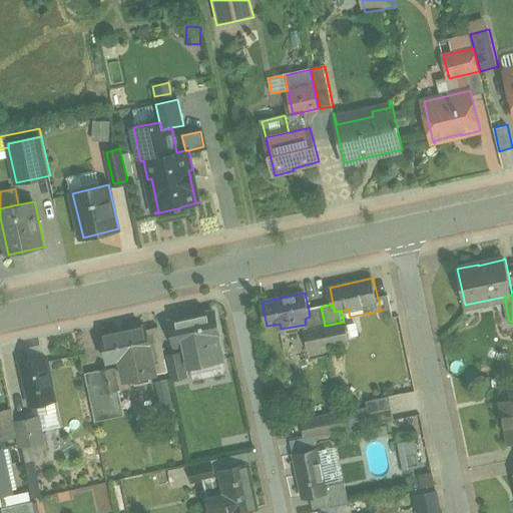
[(321,307),(309,310),(310,317),(305,319),(306,325),(305,325),(306,330),(325,326),(321,307)]
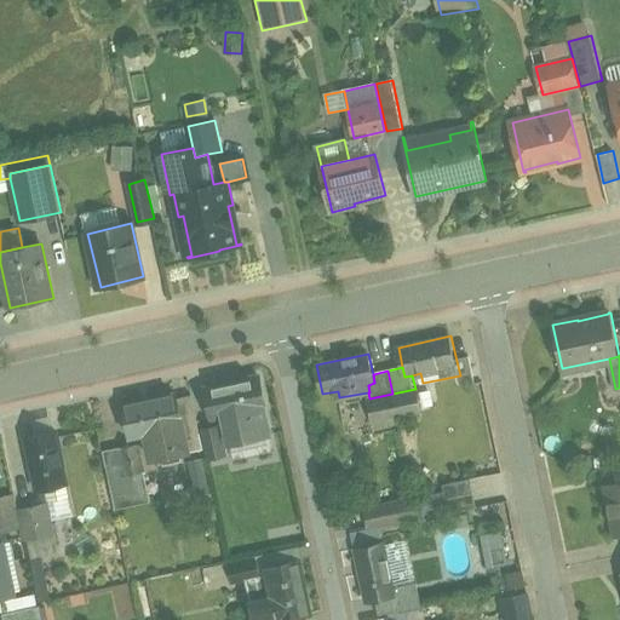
[(259,378),(206,390),(213,419),(264,408),(265,407),(259,378)]
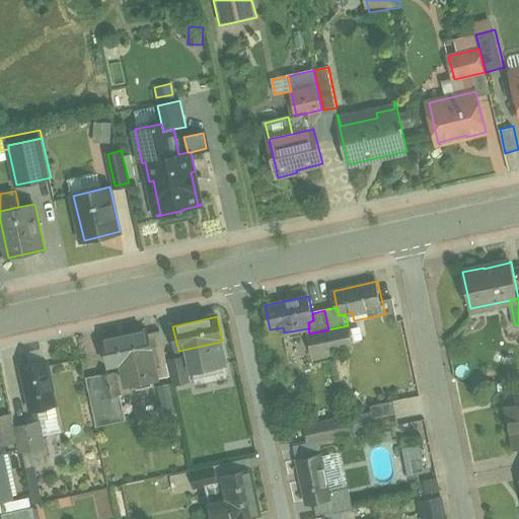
[(348,325),(328,329),(332,350),(359,345),(357,336),(352,338),(349,325),(348,325)]
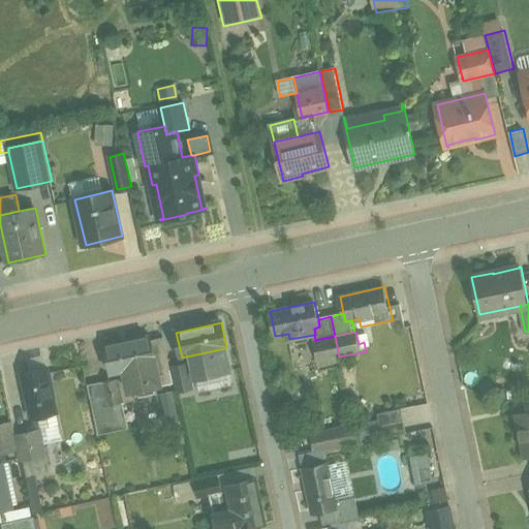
[(315,340),(314,340),(318,362),(339,356),(335,336),(315,340)]
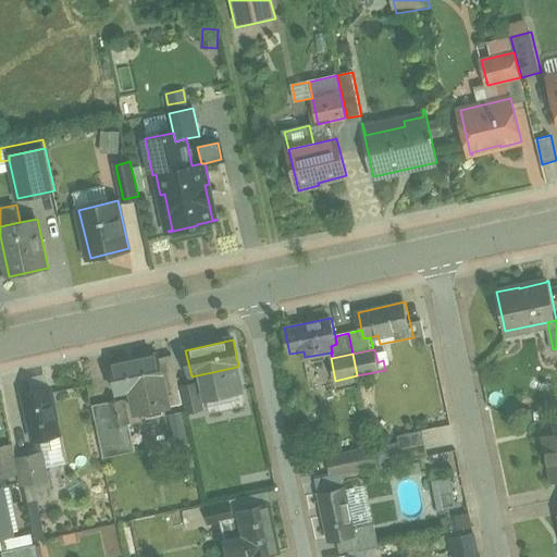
[(159,355),(112,366),(118,392),(132,390),(137,415),(171,407),(160,359),(159,355)]
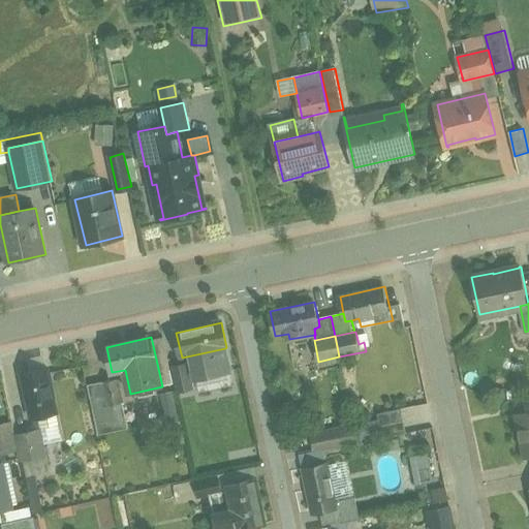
[(164,338),(152,341),(162,386),(175,384),(164,338)]
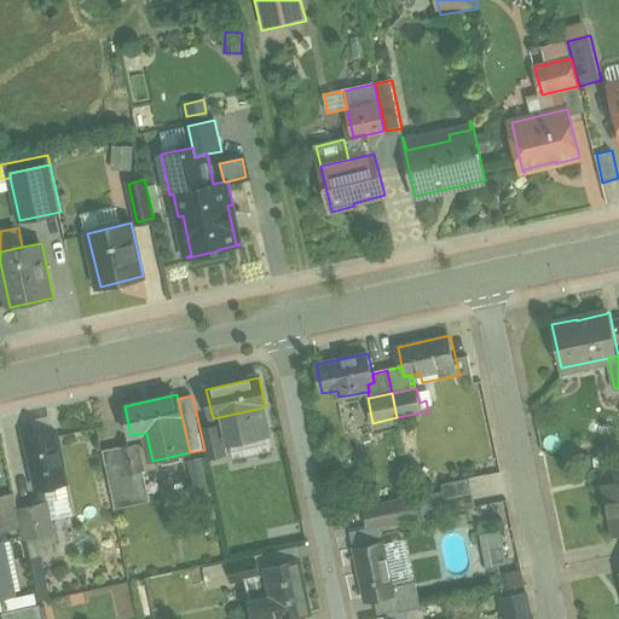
[(264,408),(223,416),(230,444),(232,444),(230,438),(266,431),(267,435),(270,434),(264,408)]
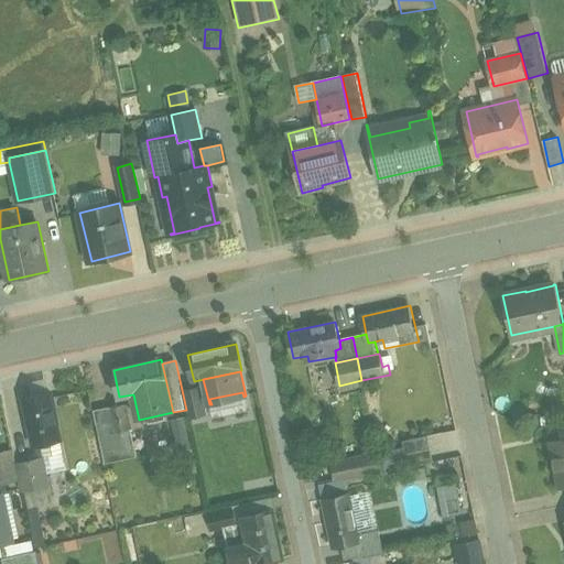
[(202,388),(184,392),(190,418),(207,414),(202,388)]
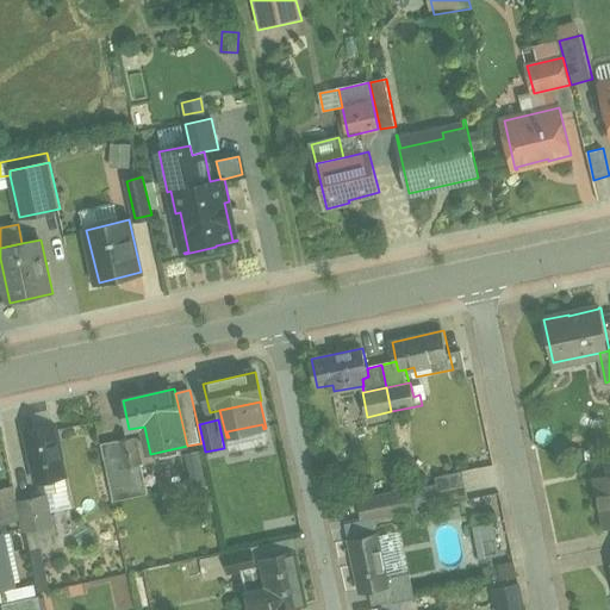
[(55,425),(26,433),(38,483),(67,475),(55,425)]
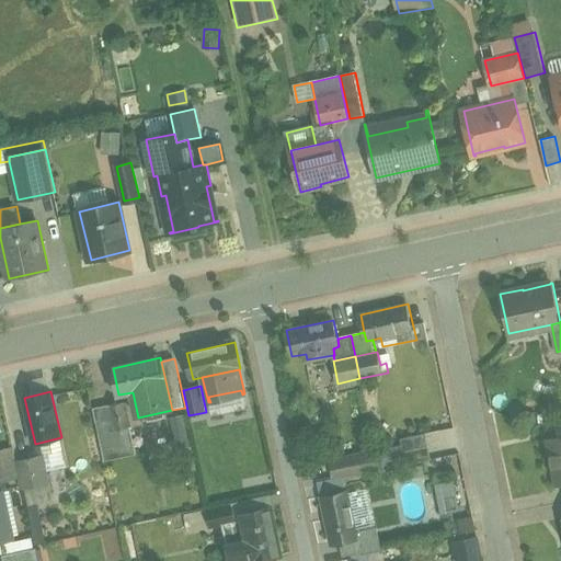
[(126,402),(111,405),(116,432),(132,428),(126,402)]
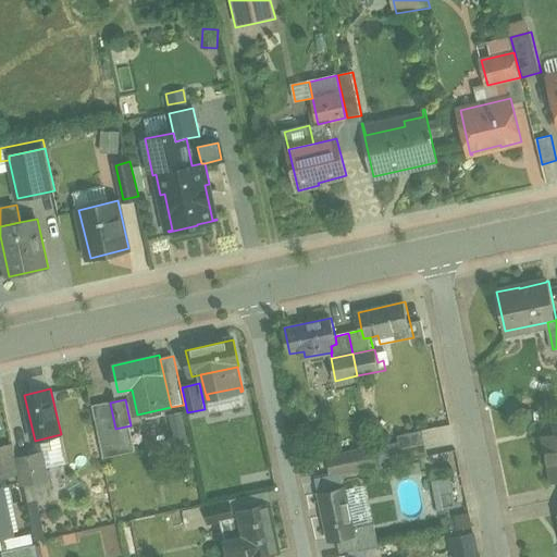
[(131,425),(115,429),(110,403),(93,407),(103,457),(136,449),(131,425)]
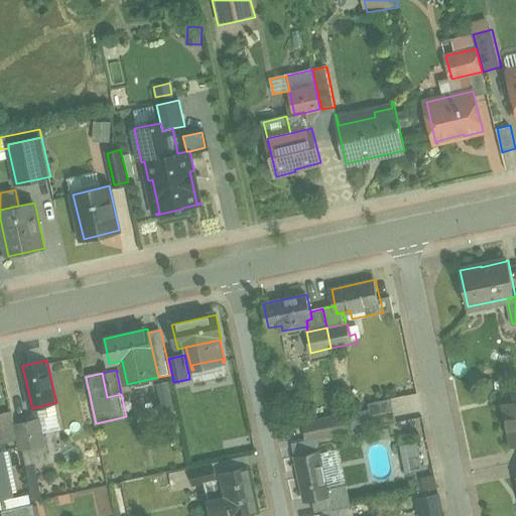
[(169,383),(157,386),(163,413),(175,411),(169,383)]
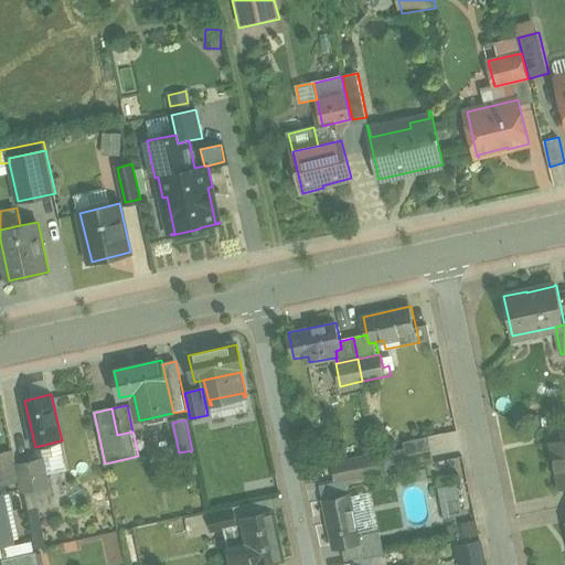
[(429,438),(405,444),(406,449),(411,469),(435,464),(429,438)]
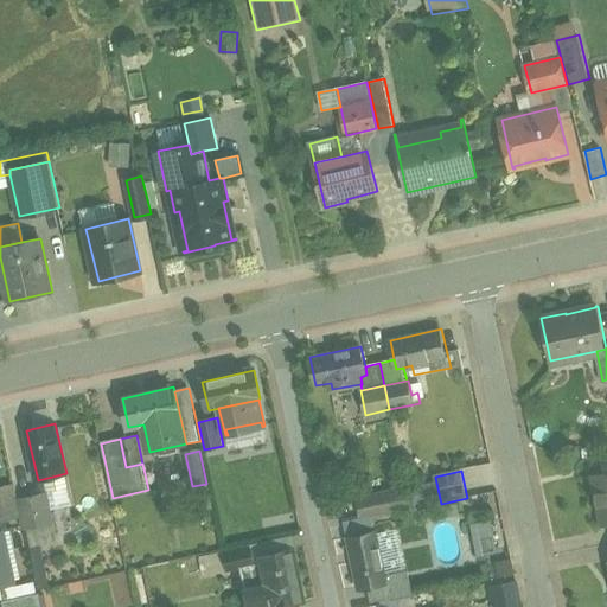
[(606,471),(594,474),(605,525),(606,524),(606,471)]
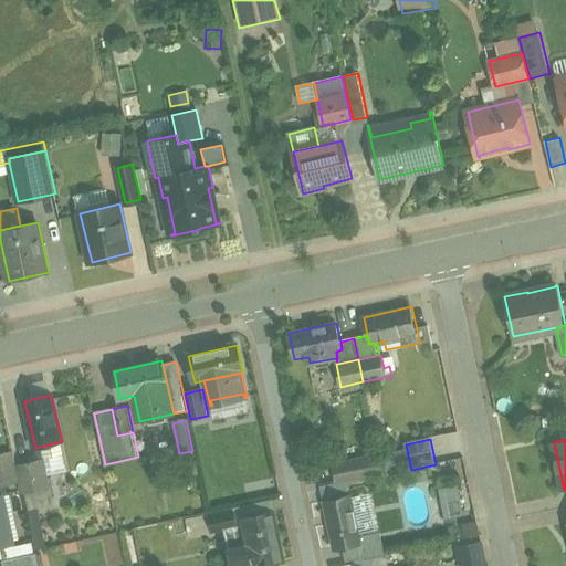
[(407,450),(379,457),(384,475),(411,470),(407,450)]
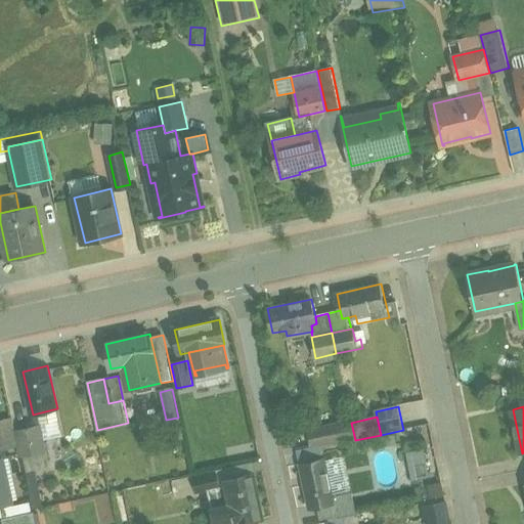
[(12,418),(0,420),(0,434),(15,431),(15,430),(12,418)]
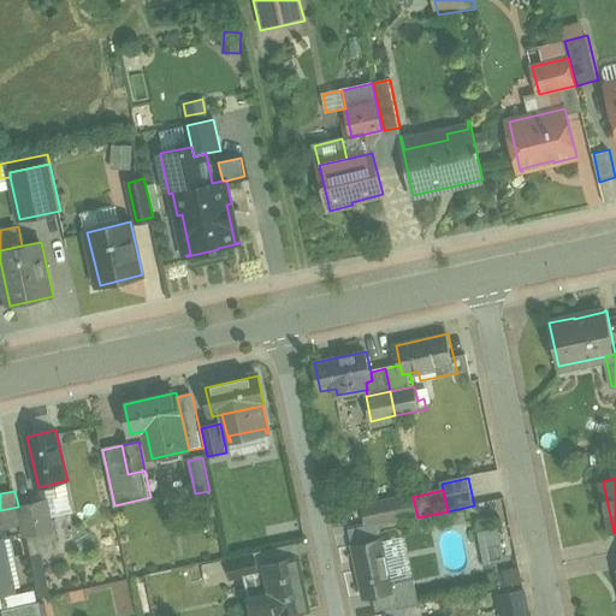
[(409,497),(363,507),(367,525),(413,515),(409,497)]
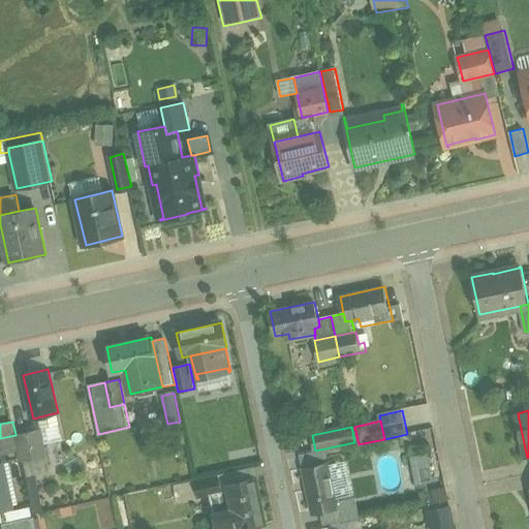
[(41,429),(16,434),(16,435),(19,449),(22,461),(47,455),(41,429)]
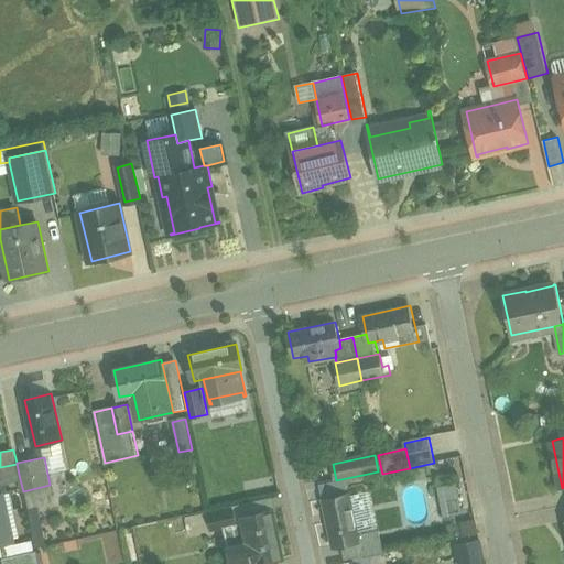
[(17,464),(0,467),(0,483),(20,479),(17,464)]
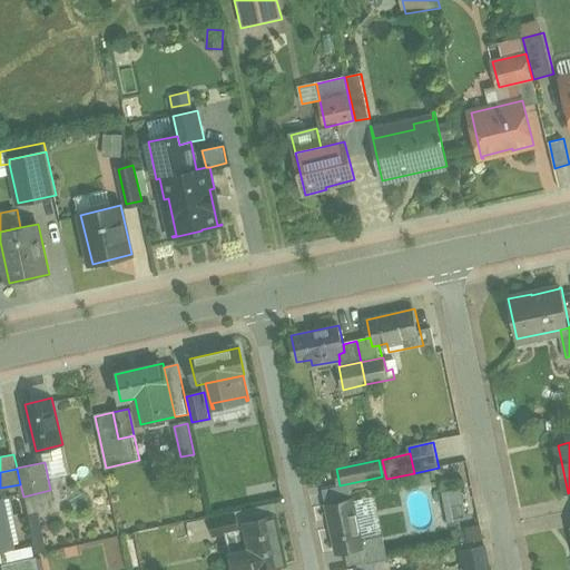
[(461,487),(439,490),(443,521),(464,518),(461,487)]
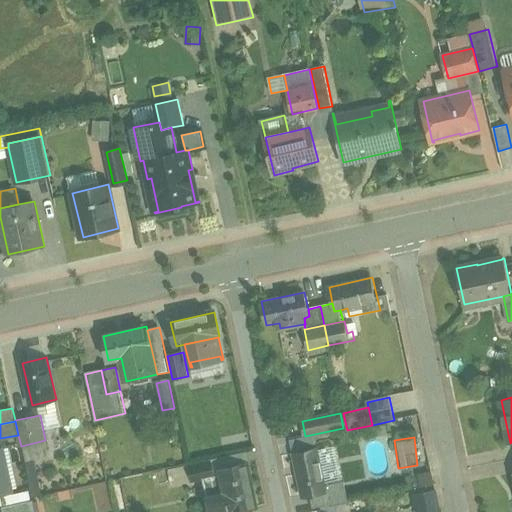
[(2,447),(0,447),(0,492),(12,490),(2,447)]
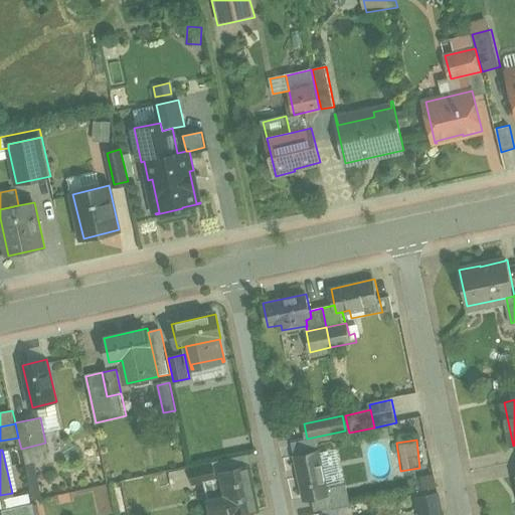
[(320,452),(296,457),(305,501),(313,499),(329,495),(328,489),(320,452)]
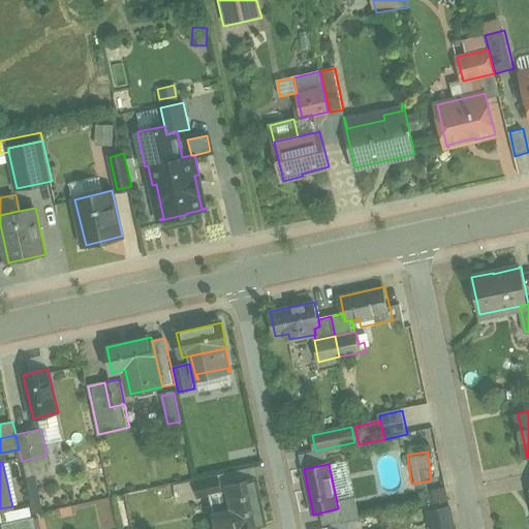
[(220,477),(195,483),(198,497),(223,492),(220,477)]
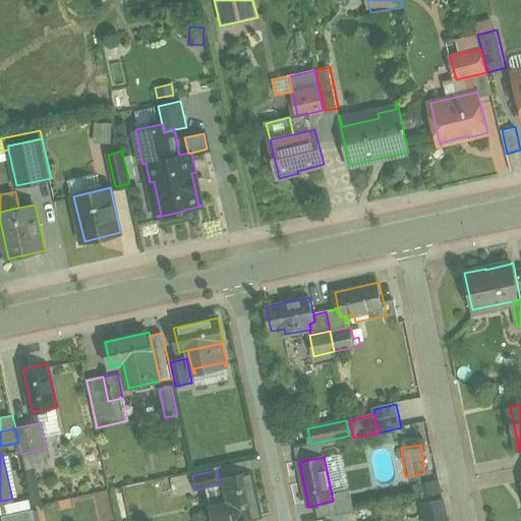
[(251,472),(227,477),(232,502),(212,506),(215,520),(240,520),(261,517),(251,472)]
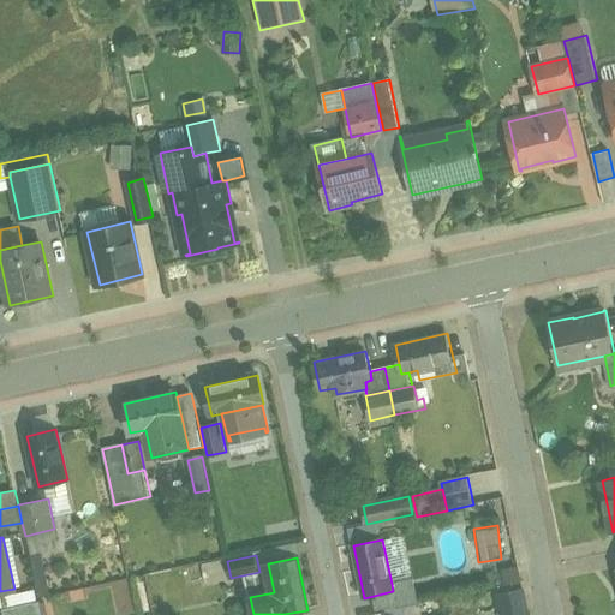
[(227,561),(203,566),(208,584),(231,578),(227,561)]
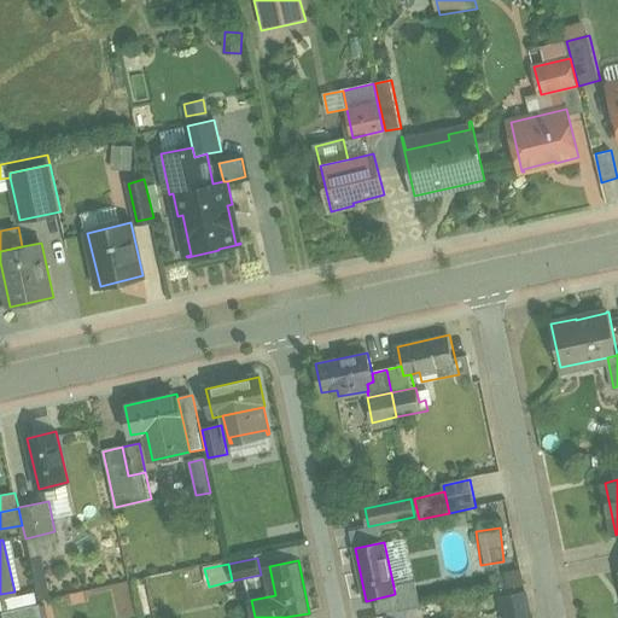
[(417,582),(394,587),(395,594),(375,599),(378,614),(398,610),(398,612),(421,607),(417,582)]
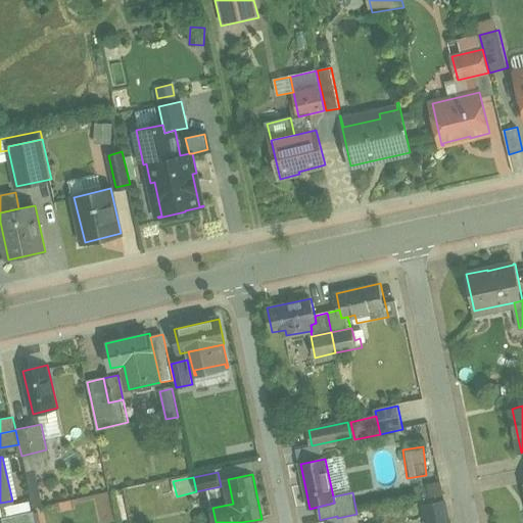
[(418,505),(423,522),(448,522),(442,498),(418,505)]
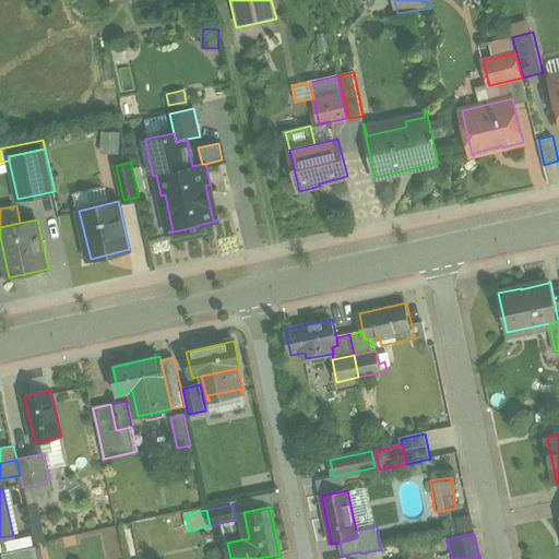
[(40,558),(38,546),(2,554),(3,558),(40,558)]
